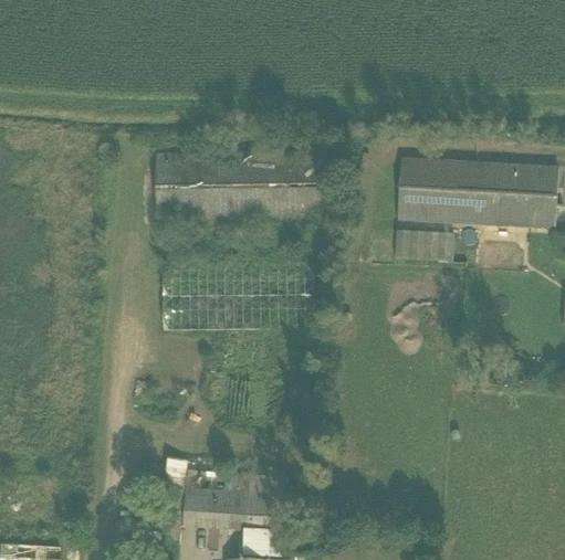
[(333,219),(332,150),(156,152),(157,221),(333,219)]
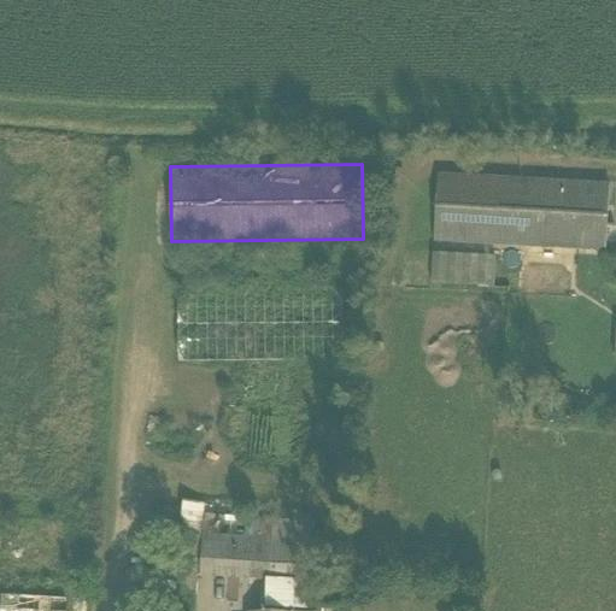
[(433,236),(605,246),(609,181),(436,171),(433,236)]
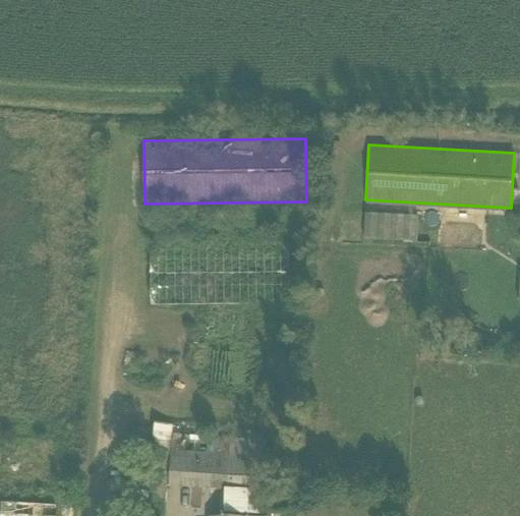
[(417,235),(418,210),(364,209),(363,235),(417,235)]
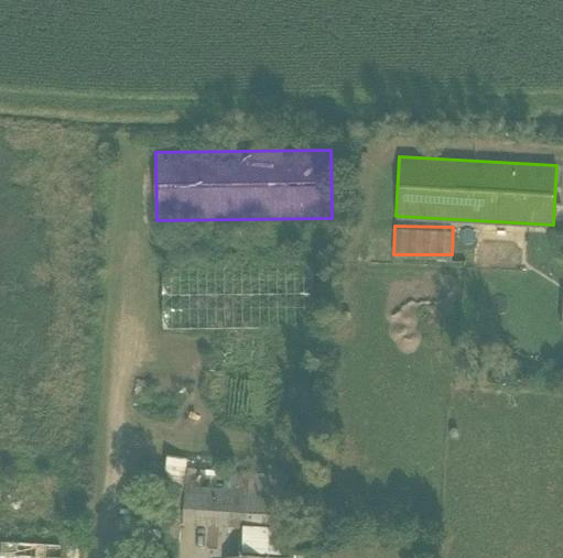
[(186,467),(182,521),(282,528),(285,474),(186,467)]
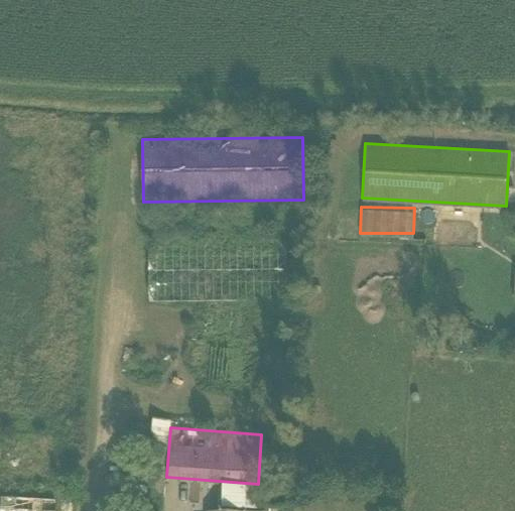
[(134,439),(128,510),(161,510),(166,442),(134,439)]
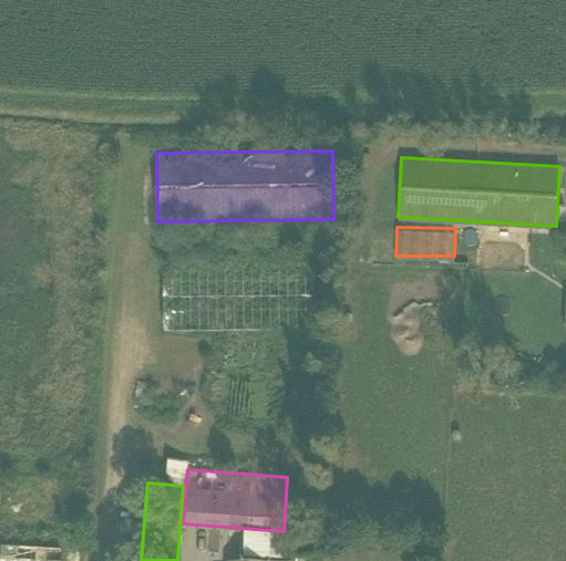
[(0,560),(57,560),(59,533),(0,530),(0,560)]
